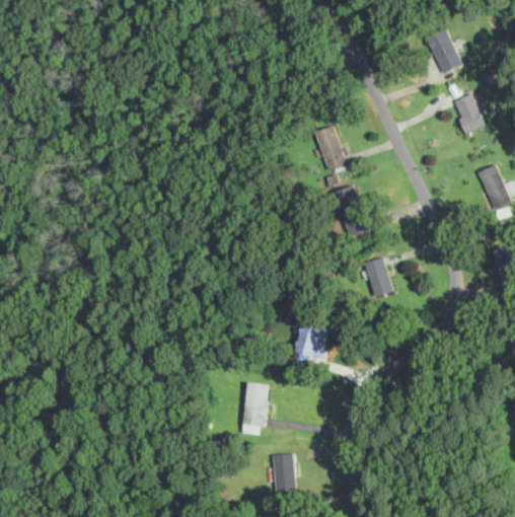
[(455,51),(456,50),(445,26),(425,35),(441,73),(460,64),(455,51)]
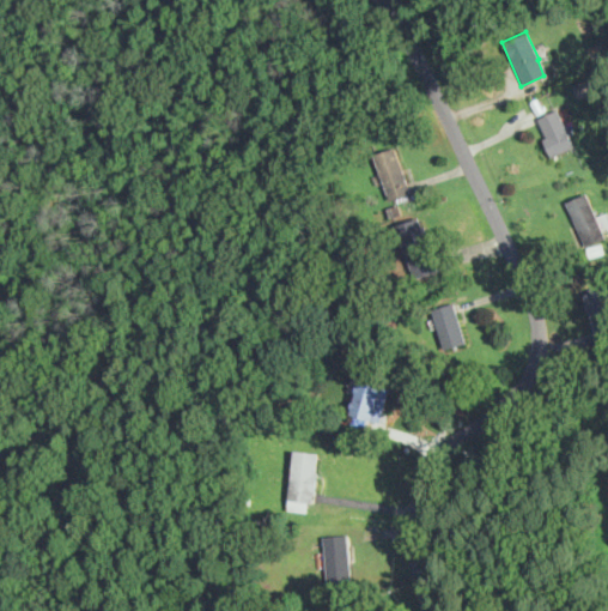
[(548,156),(570,146),(554,110),(533,120),(548,156)]
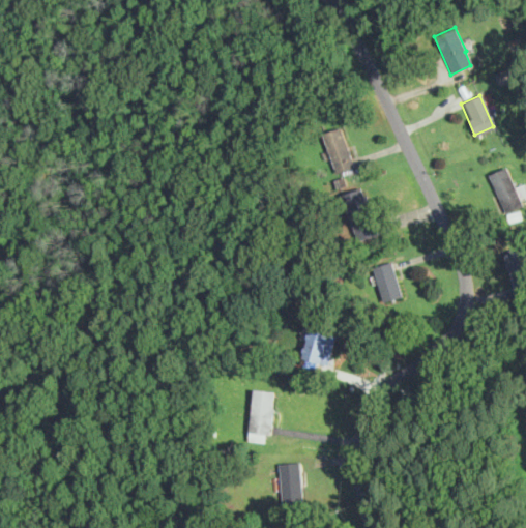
[(354,167),(339,127),(320,136),(335,174),(354,167)]
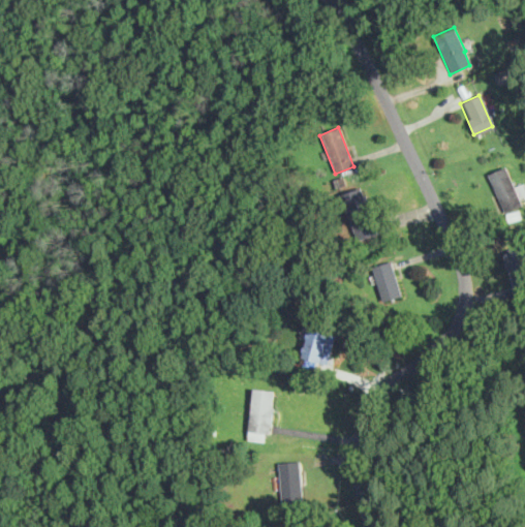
[(488,173),(499,213),(518,208),(506,167),(488,173)]
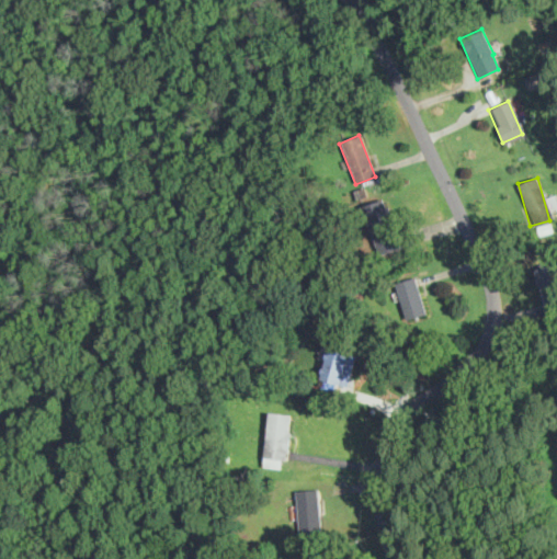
[(357,209),(378,257),(400,247),(379,200),(357,209)]
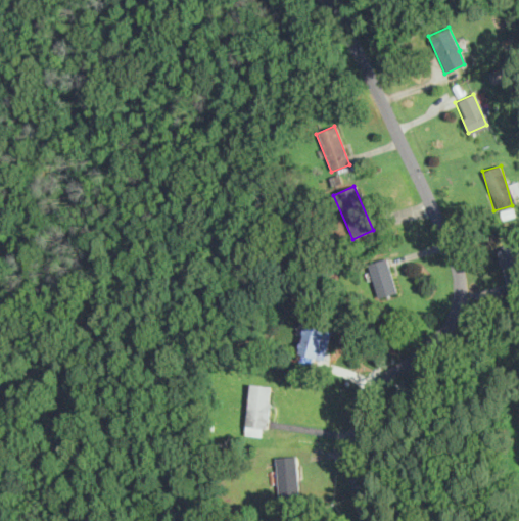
[(518,261),(516,246),(498,250),(507,298),(518,295),(518,261)]
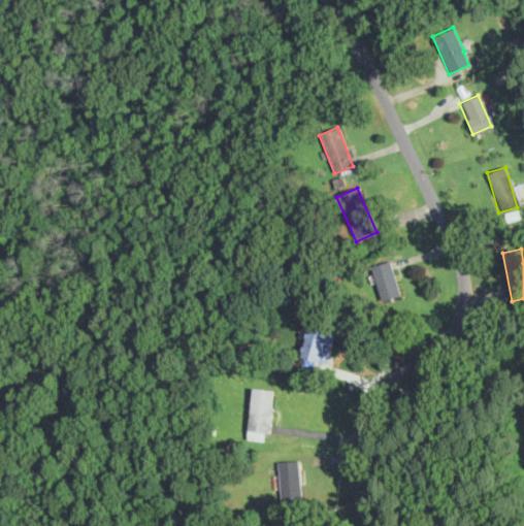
[(399,296),(388,260),(368,267),(380,302),(399,296)]
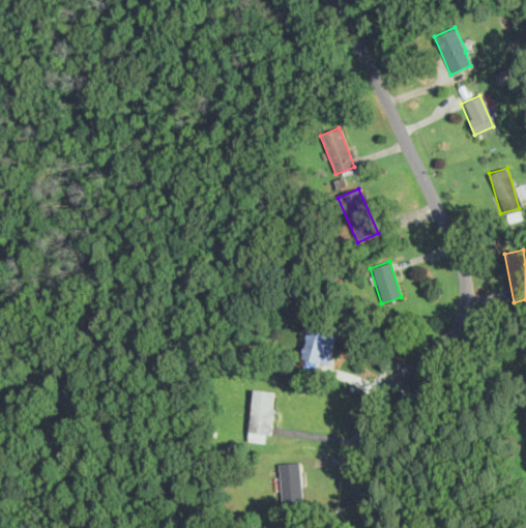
[(300,359),(326,367),(334,335),(310,328),(300,359)]
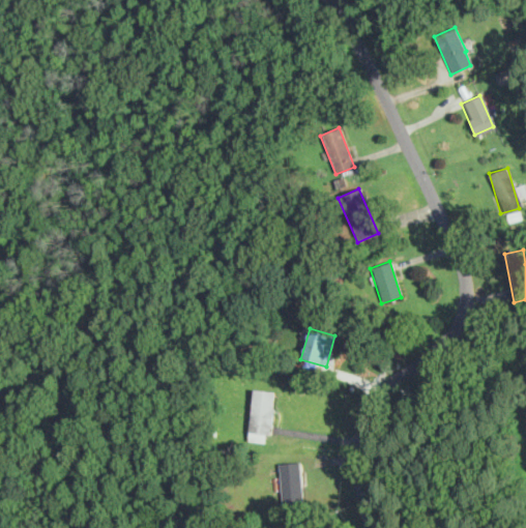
[(246,442),(269,444),(273,391),(252,389),(246,442)]
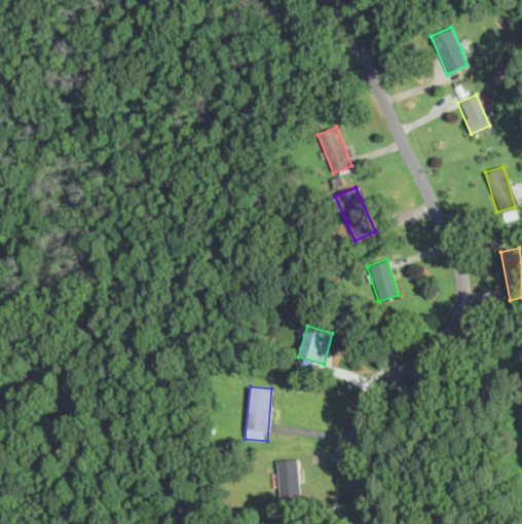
[(297,460),(276,460),(276,497),(297,497),(297,460)]
